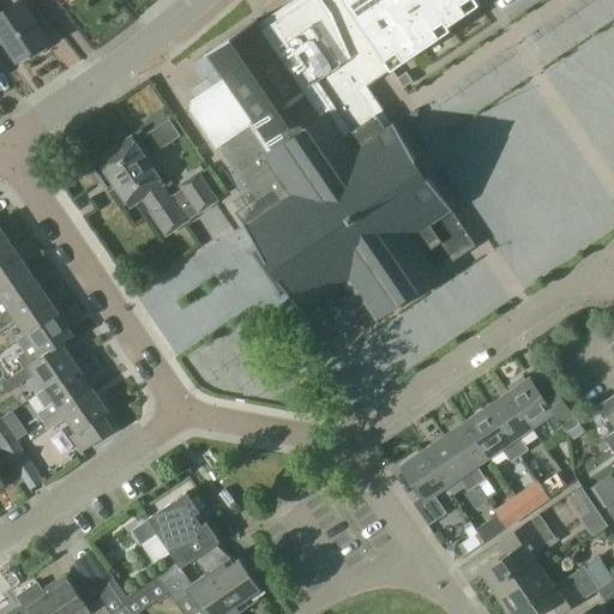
[(192,100),(191,108),(253,200),(234,212),(311,325),(329,313),(344,336),(372,317),(374,320),(440,276),(438,272),(452,263),(452,262),(476,246),(368,86),(391,71),(343,0),(293,0),(258,24),(257,22),(256,19),(204,55),(205,56),(206,55),(222,79),(200,94),(192,100)]
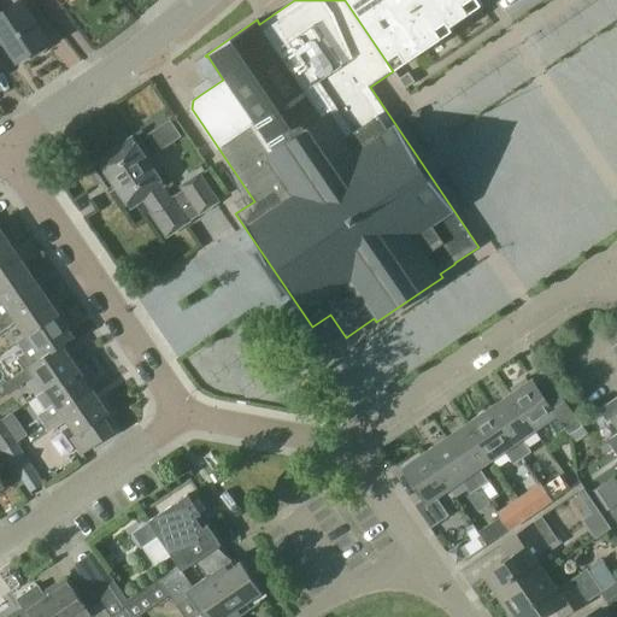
[(345,0),(393,71),(441,37),(435,28),(445,21),(448,28),(482,5),(477,0),(345,0)]
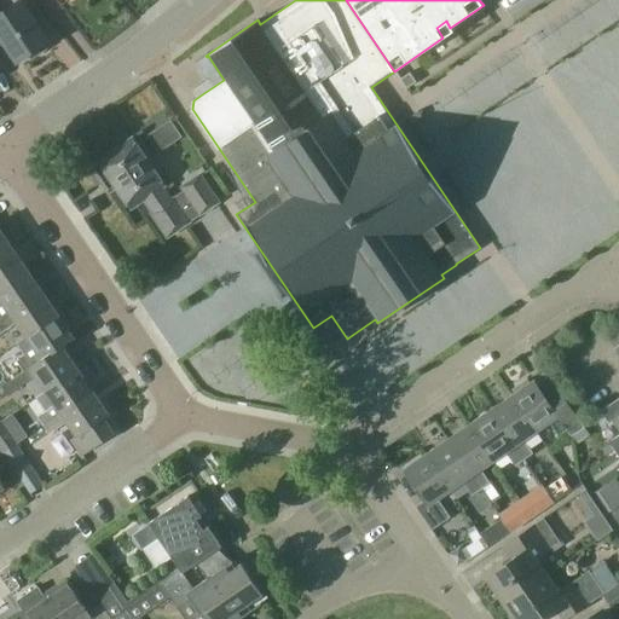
[(0,35),(17,61),(28,53),(32,58),(46,48),(42,44),(46,41),(21,1),(1,15),(0,12),(0,35)]
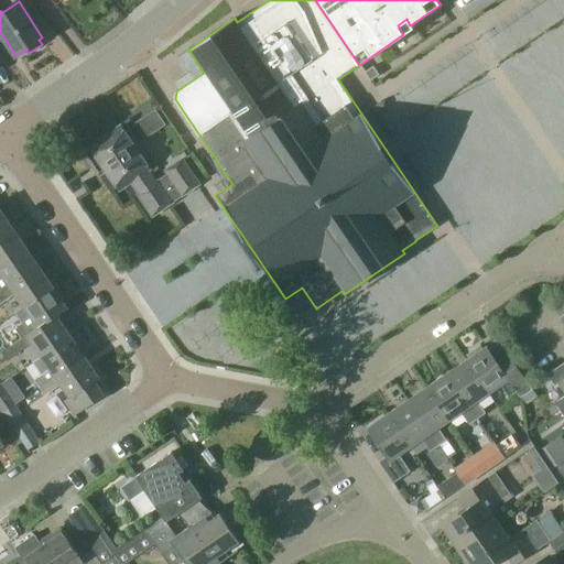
[(463,57),(431,77),(517,212),(553,188),(540,167),(563,151),(563,120),(554,105),(562,99),(532,53),(512,66),(494,35),(462,55),(463,57)]
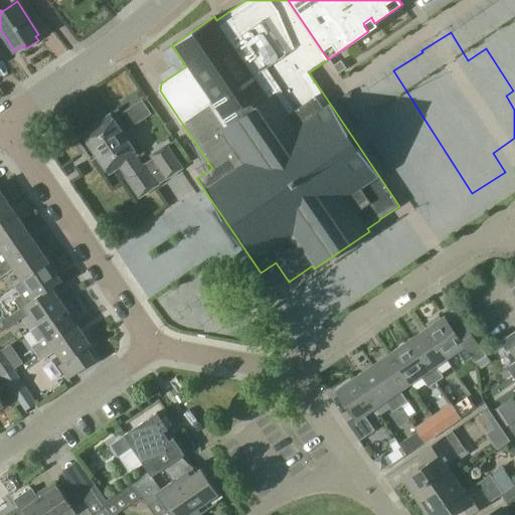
[(339,95),(351,117),(386,97),(374,74),(339,95)]
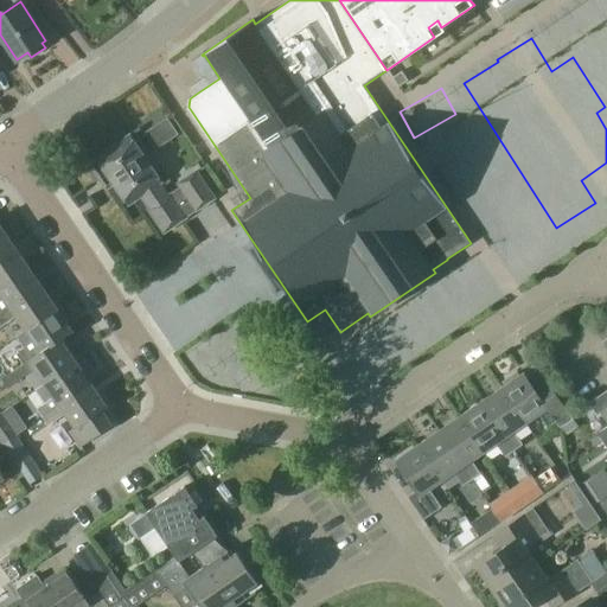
[(186,217),(185,216),(197,208),(198,209),(213,198),(197,172),(180,183),(183,186),(168,197),(159,183),(161,181),(131,136),(90,163),(102,179),(109,174),(129,204),(142,196),(152,209),(151,210),(165,231),(186,217)]
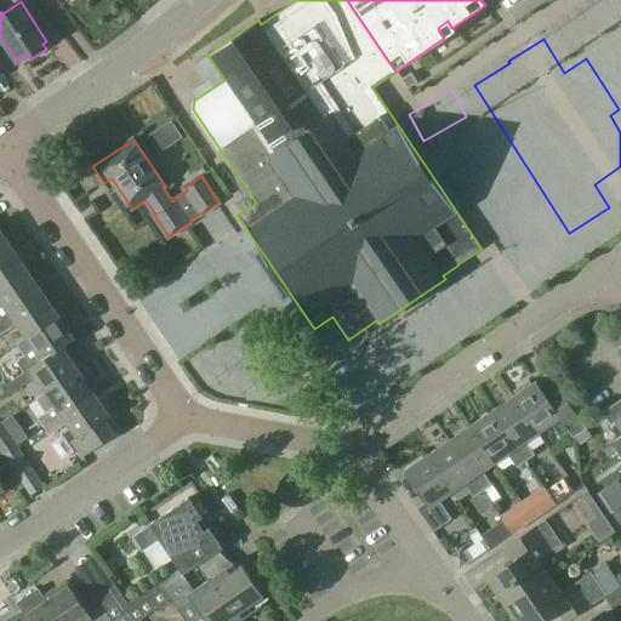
[(0,255),(11,248),(0,231),(0,255)]
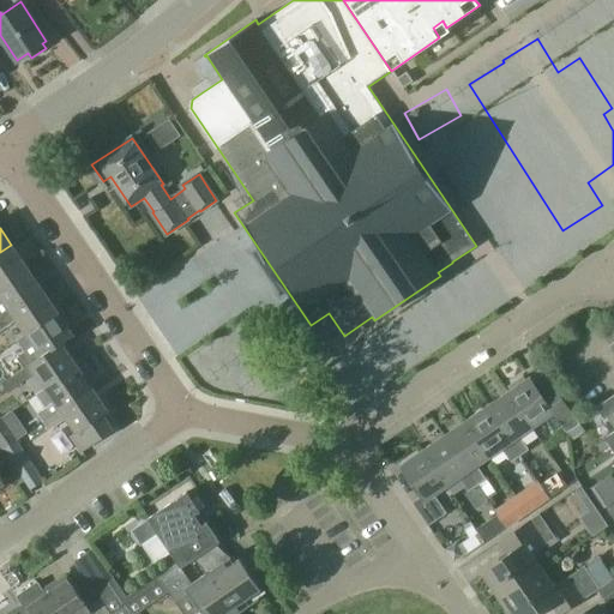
[(0,286),(26,268),(11,245),(0,252),(0,286)]
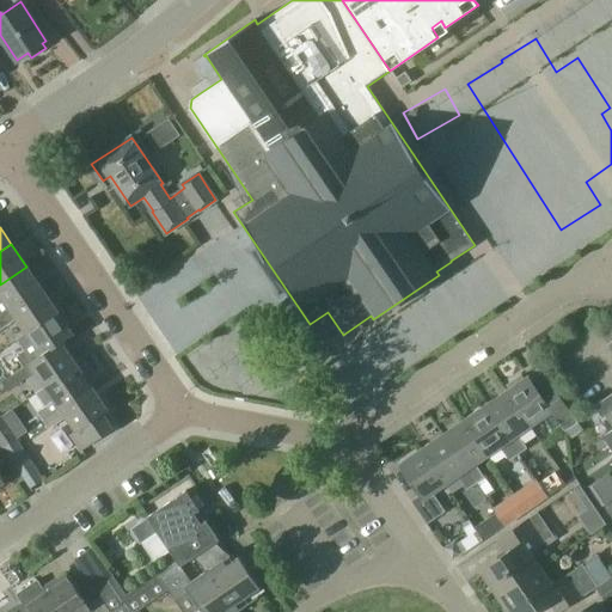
[(0,305),(0,317),(42,288),(26,267),(0,285),(0,295),(5,303),(0,305)]
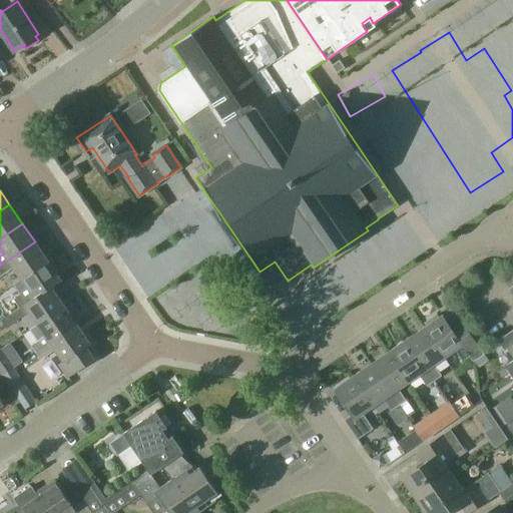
[(22,280),(48,262),(35,241),(0,266),(0,277),(13,268),(22,280)]
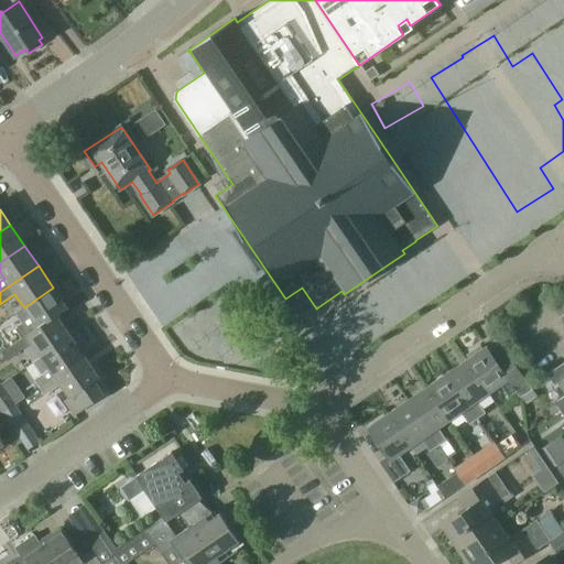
[(0,350),(1,353),(11,346),(38,327),(38,328),(56,315),(56,316),(67,308),(53,288),(24,307),(31,318),(15,329),(17,332),(0,342),(0,350)]
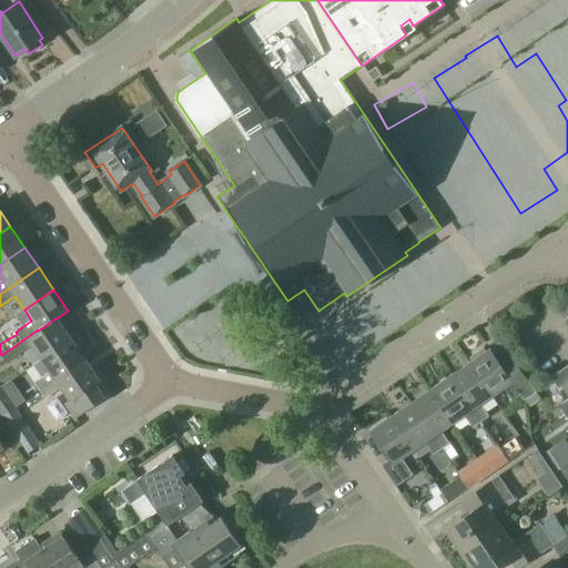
[(70,337),(57,318),(57,317),(38,331),(38,330),(11,348),(17,357),(32,345),(41,358),(70,337)]
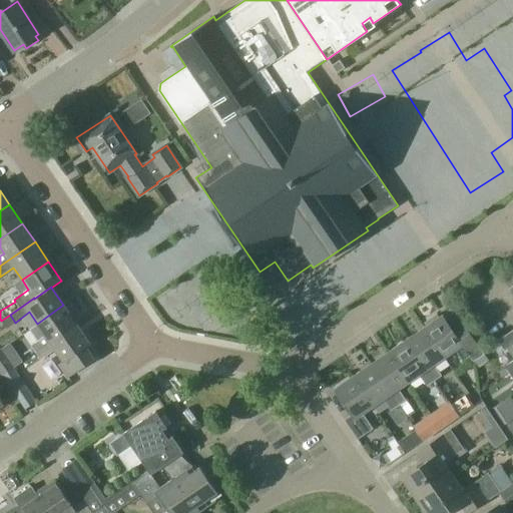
[(30,346),(35,352),(76,324),(63,305),(37,324),(31,328),(39,340),(30,346)]
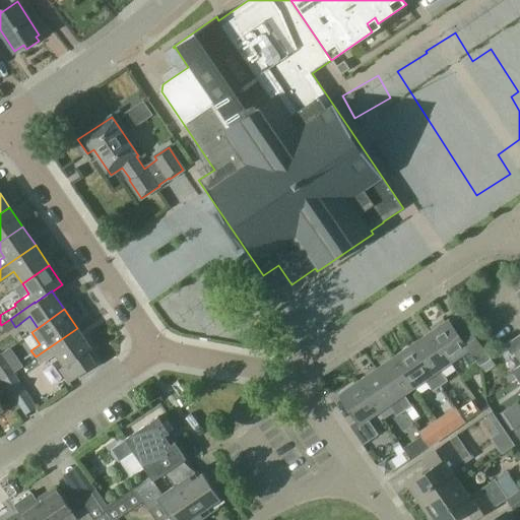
[(432,330),(429,332),(449,362),(460,354),(468,367),(475,362),(479,367),(491,360),(472,332),(461,339),(447,320),(443,322),(441,319),(429,327),(432,330)]
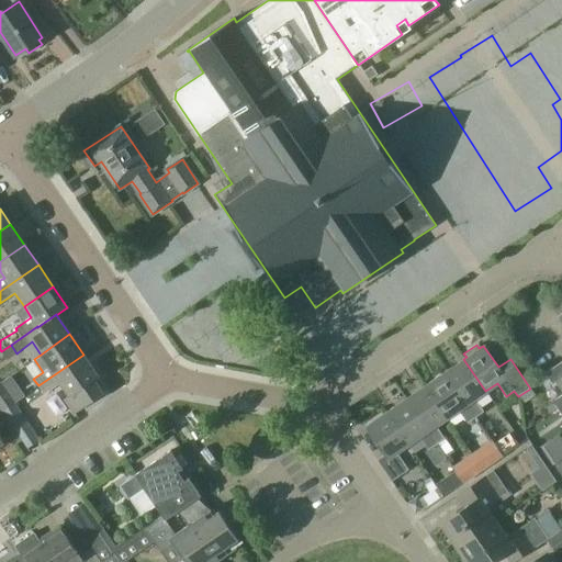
[(103,394),(93,381),(99,378),(83,355),(38,385),(44,394),(60,383),(69,396),(65,398),(75,414),(103,394)]
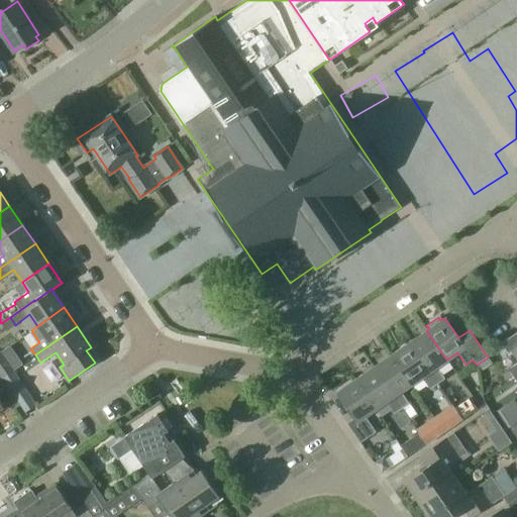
[(426,330),(409,342),(437,384),(445,379),(436,367),(446,359),(426,330)]
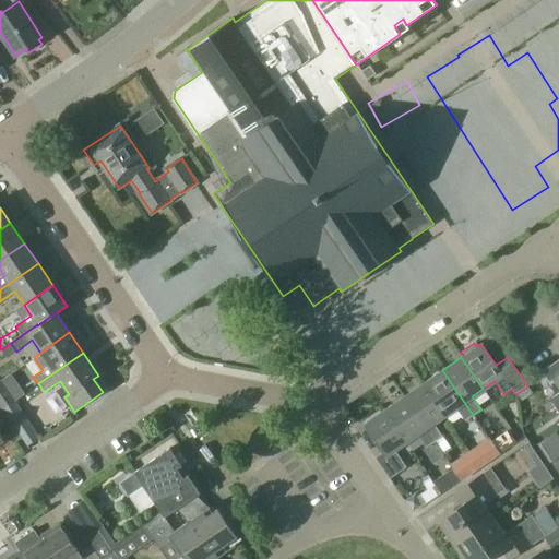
[(545,411),(558,401),(558,359),(542,371),(549,383),(555,379),(558,384),(558,392),(540,404),(545,411)]
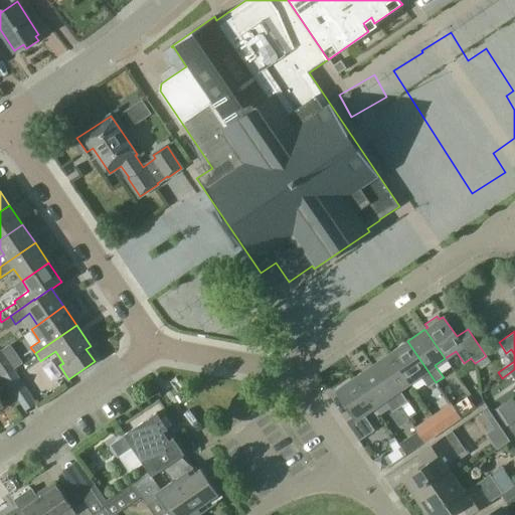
[(407,341),(388,354),(409,383),(420,375),(433,394),(441,388),(436,382),(407,341)]
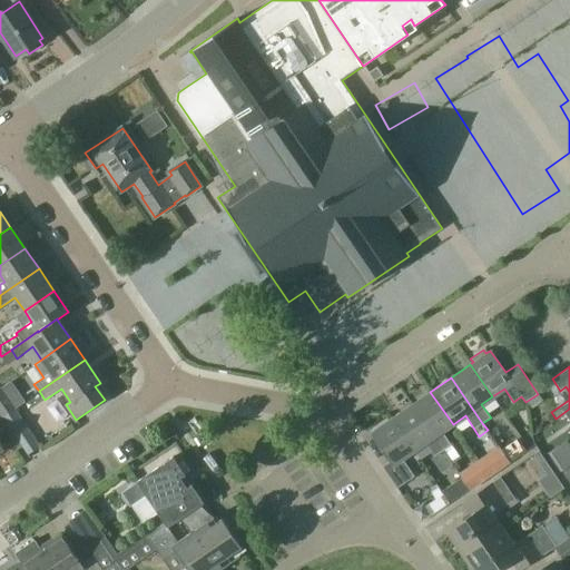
[(0,414),(1,418),(13,410),(1,392),(0,392),(0,414)]
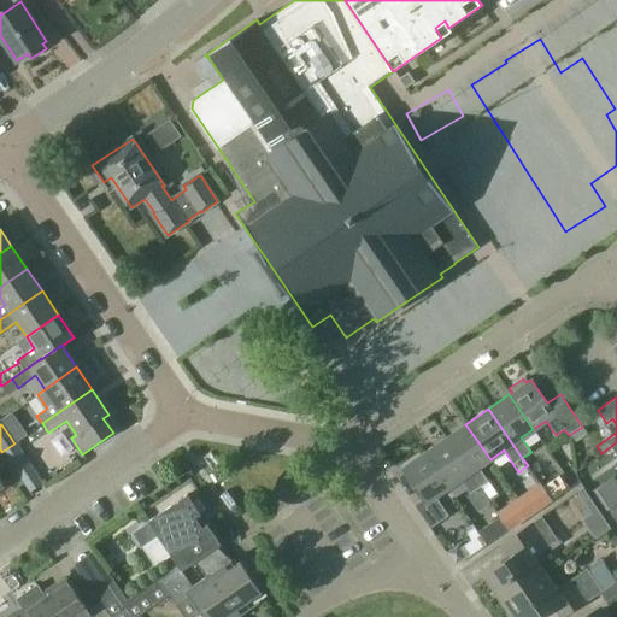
[(479,468),(491,459),(465,424),(445,439),(487,499),(495,493),(479,468)]
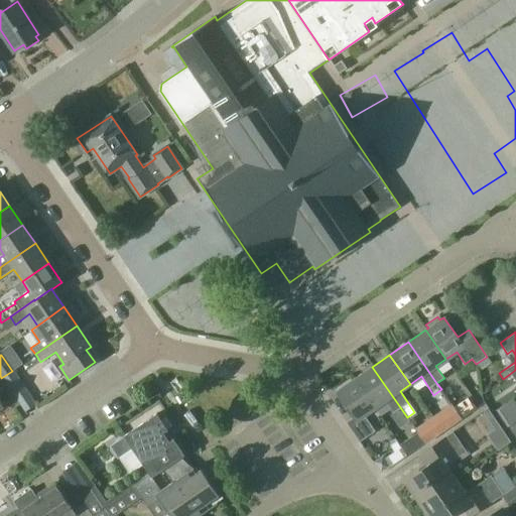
[(406,418),(407,417),(372,367),(354,379),(374,408),(385,401),(393,413),(400,408),(406,418)]
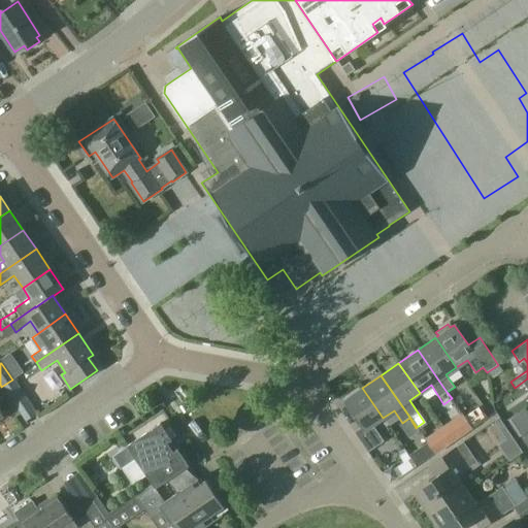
[(527,378),(515,388),(516,389),(523,384),(527,391),(527,390),(527,378)]
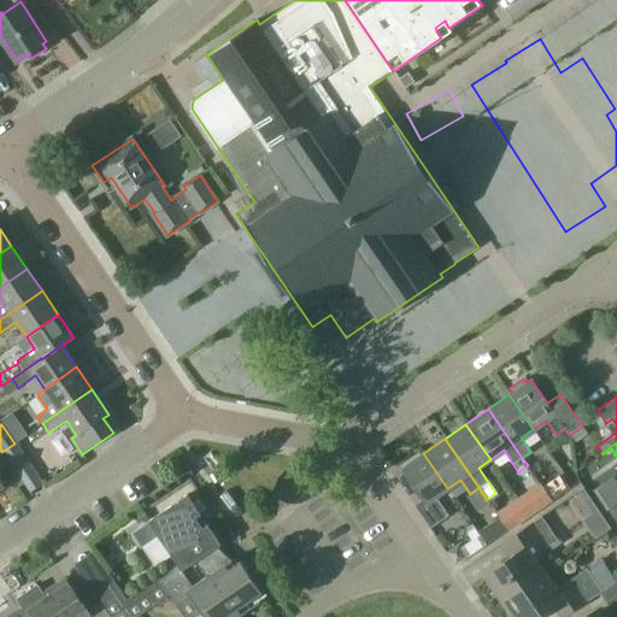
[(29,491),(41,482),(15,444),(1,452),(29,491)]
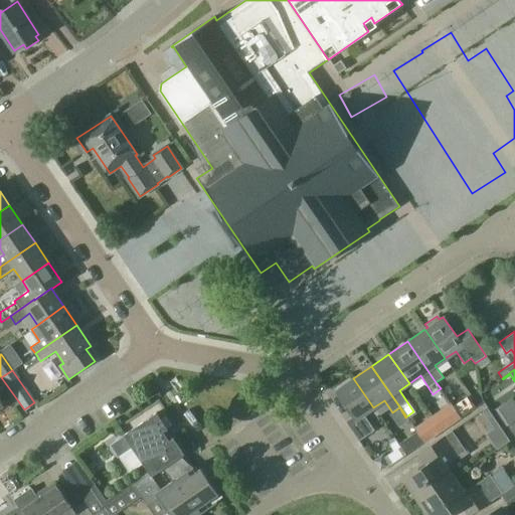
[(363,414),(373,407),(353,378),(335,390),(353,416),(345,421),(358,441),(374,431),(363,414)]
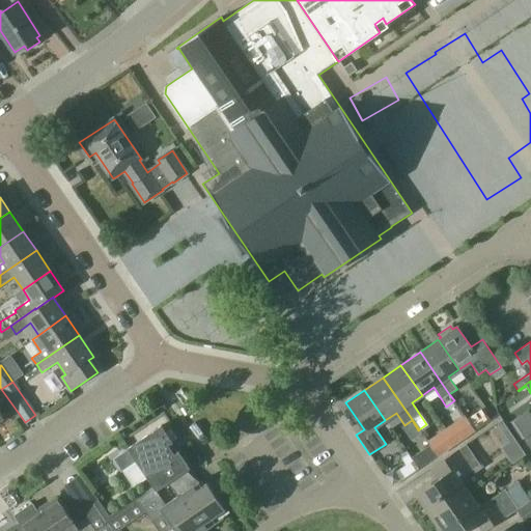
[(466,417),(475,431),(490,421),(480,408),(466,417)]
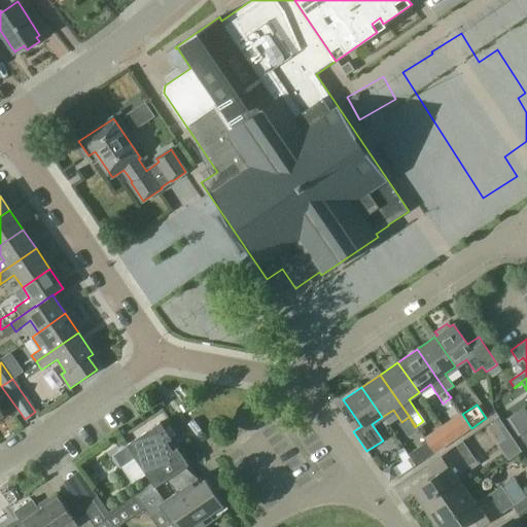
[(137,498),(138,498),(188,464),(160,423),(111,456),(119,468),(135,458),(154,487),(137,498)]
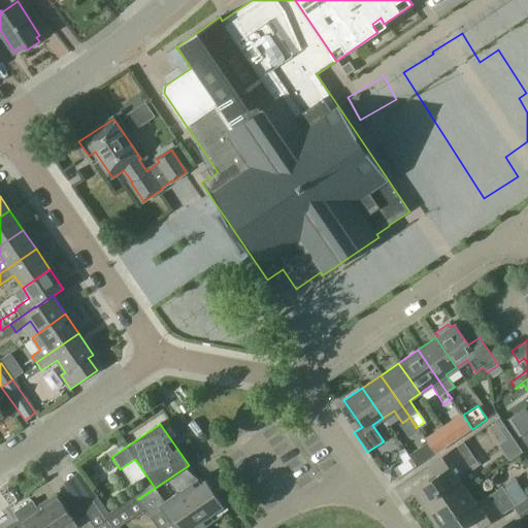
[(454,441),(443,427),(425,440),(435,454),(454,441)]
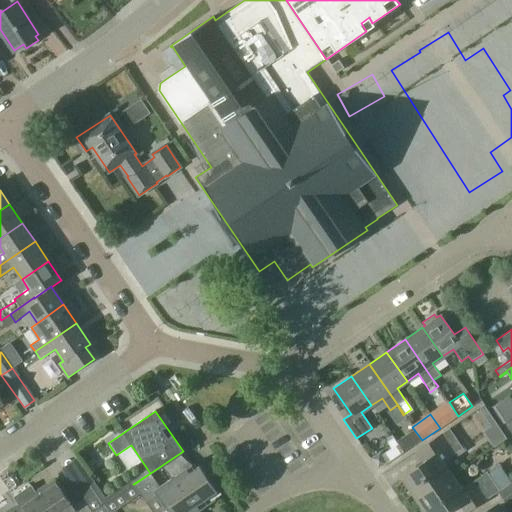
[(394,442),(402,452),(420,440),(413,429),(394,442)]
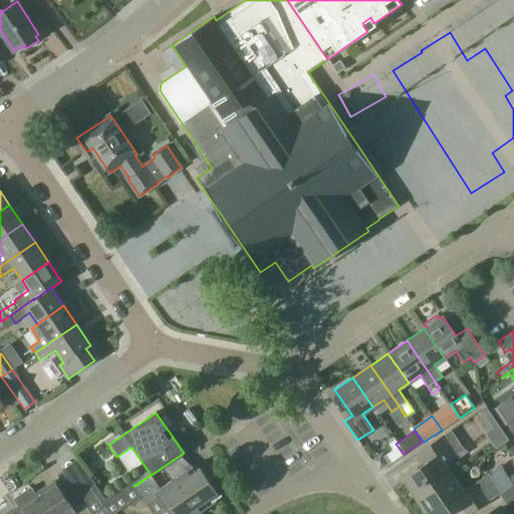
[(419,501),(454,477),(445,464),(464,450),(451,431),(418,453),(426,465),(404,479),(419,501)]
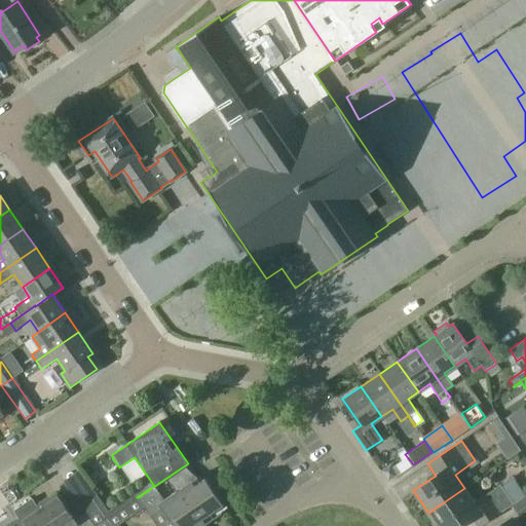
[(188,463),(138,497),(138,498),(126,506),(133,516),(144,508),(156,525),(165,525),(171,523),(173,525),(202,525),(207,524),(203,520),(223,505),(204,479),(201,481),(198,479),(188,463)]
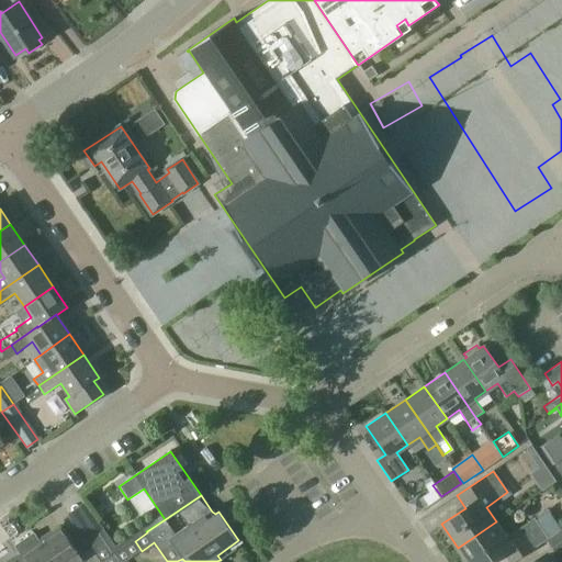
[(510,561),(514,561),(548,539),(549,541),(561,534),(547,514),(536,521),(535,519),(507,538),(496,521),(458,548),(467,561),(491,561),(505,553),(510,561)]
